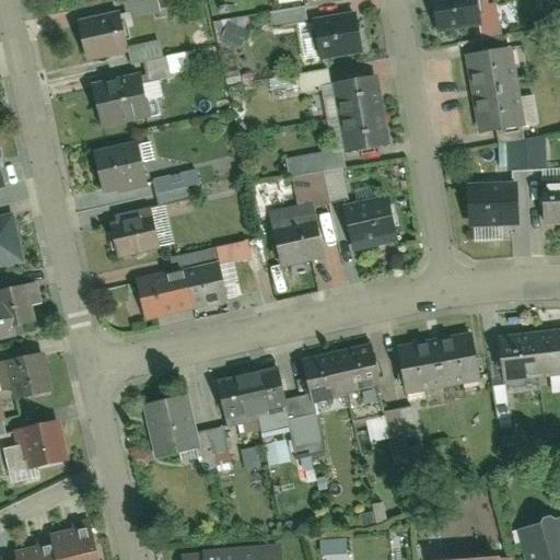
[(121,0),(127,19),(159,11),(154,0),(121,0)]
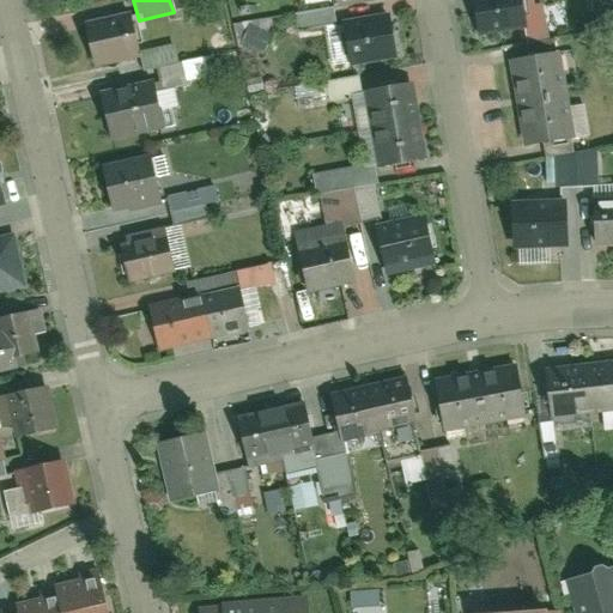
[(514,0),(473,0),(469,0),(475,36),(519,30),(514,0)]
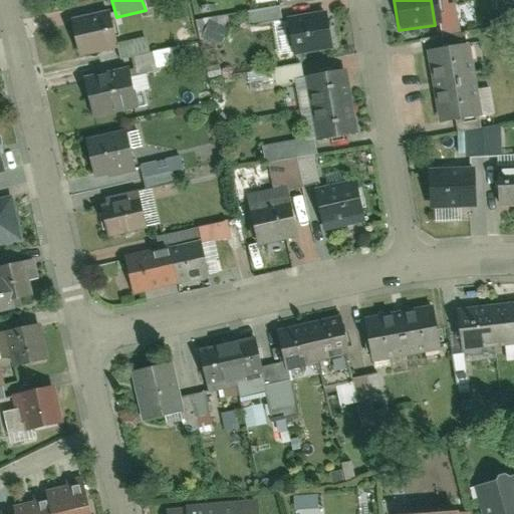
[(332,51),(326,15),(285,22),(291,58),(332,51)]
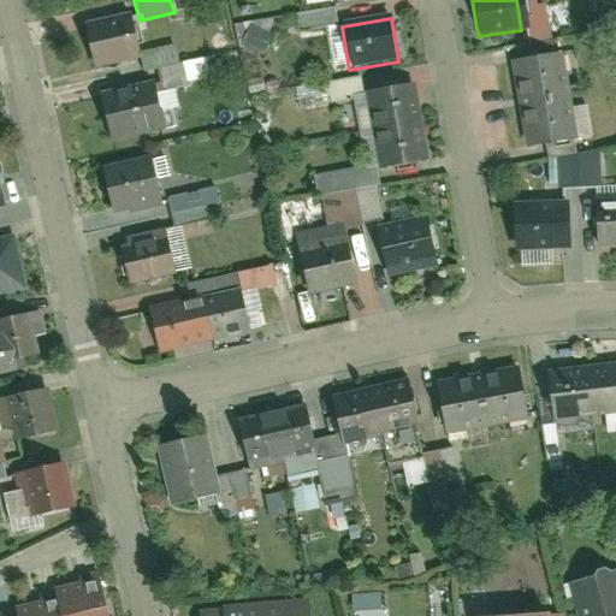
[(88,29),(95,65),(137,57),(130,21),(88,29)]
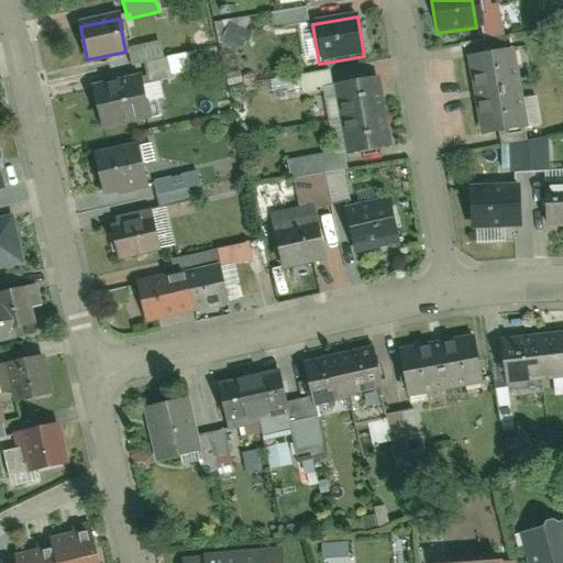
[(125,46),(128,65),(143,63),(145,80),(189,74),(187,52),(161,56),(158,41),(125,46)]
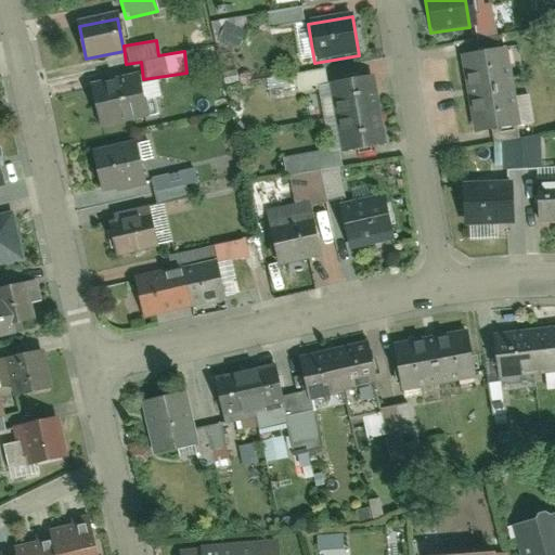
[(494,53),(456,61),(464,95),(501,88),(494,53)]
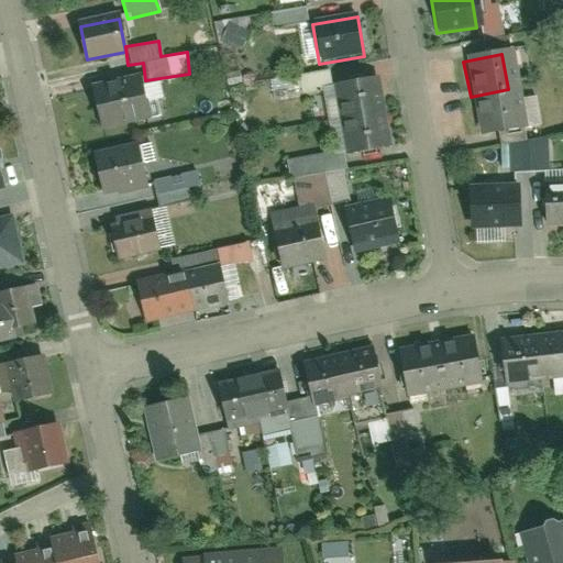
[(142,79),(91,88),(97,123),(148,114),(142,79)]
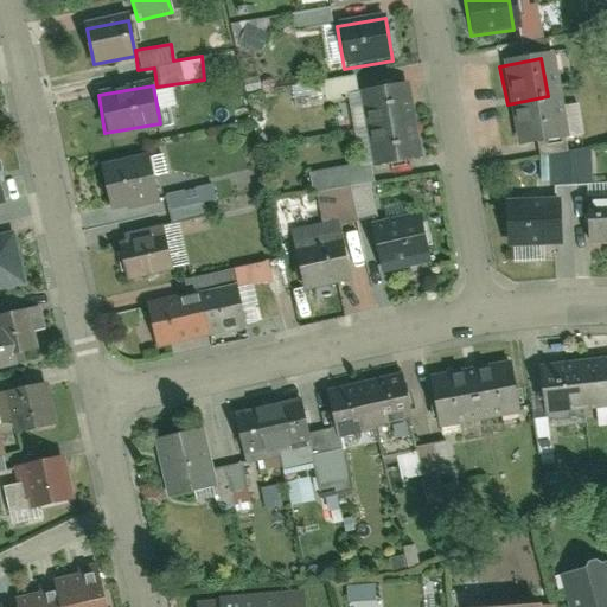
[(415,122),(408,85),(358,95),(365,132),(415,122)]
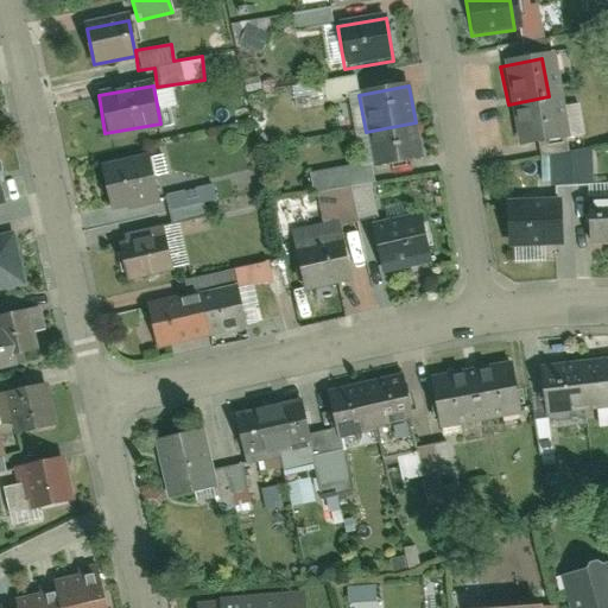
[(549,96),(508,105),(515,141),(557,133),(549,96)]
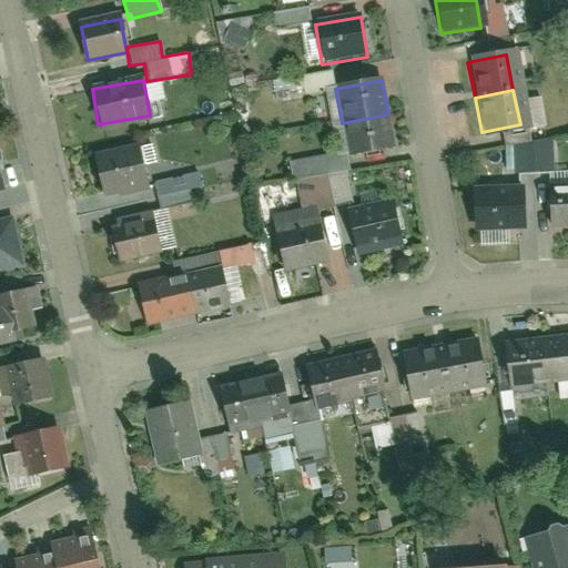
[(394,149),(388,114),(342,123),(348,158),(394,149)]
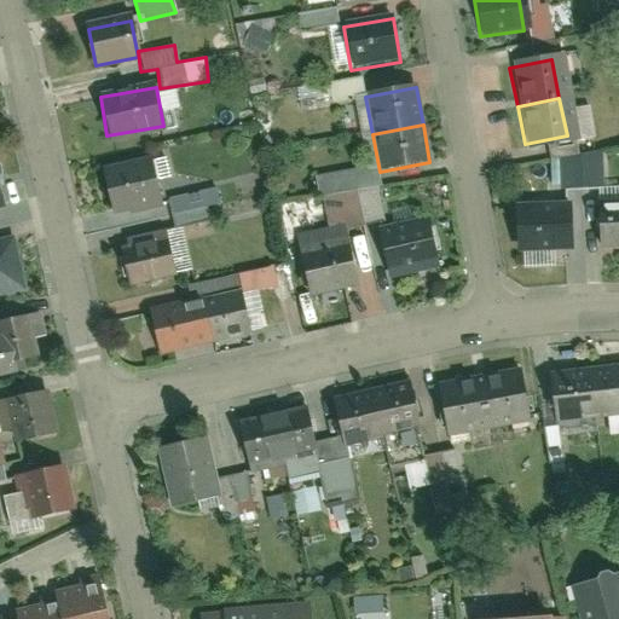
[(601,155),(556,156),(557,185),(602,184),(601,155)]
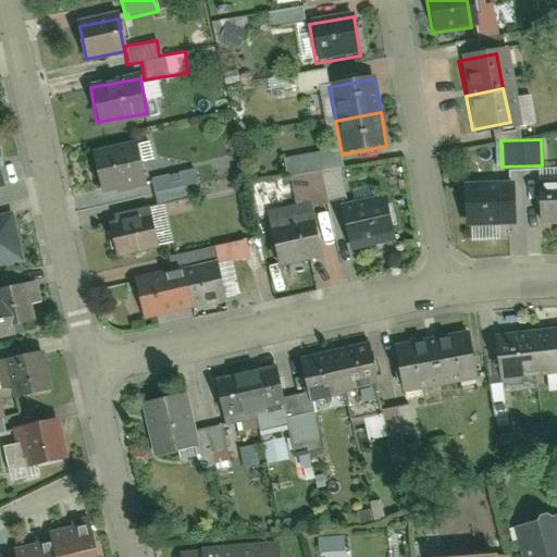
[(144,180),(137,146),(89,156),(97,189),(144,180)]
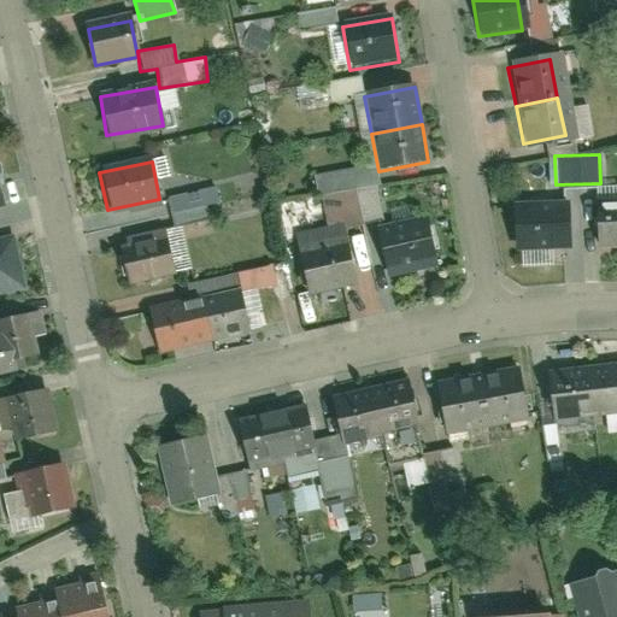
[(172,227),(206,217),(204,206),(218,203),(213,184),(164,199),(172,227)]
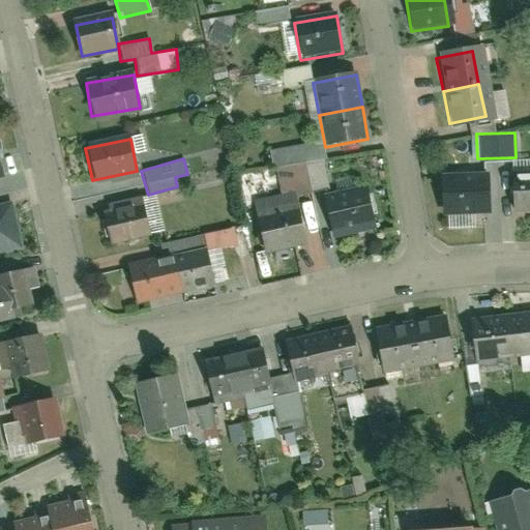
[(446,214),(484,212),(483,175),(444,177),(446,214)]
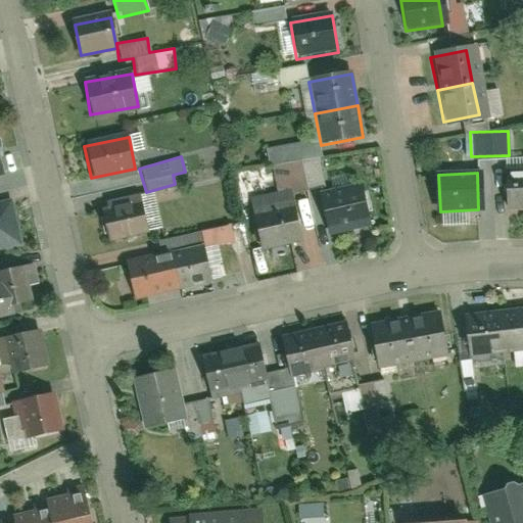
[(509,204),(522,203),(522,178),(508,179),(509,204)]
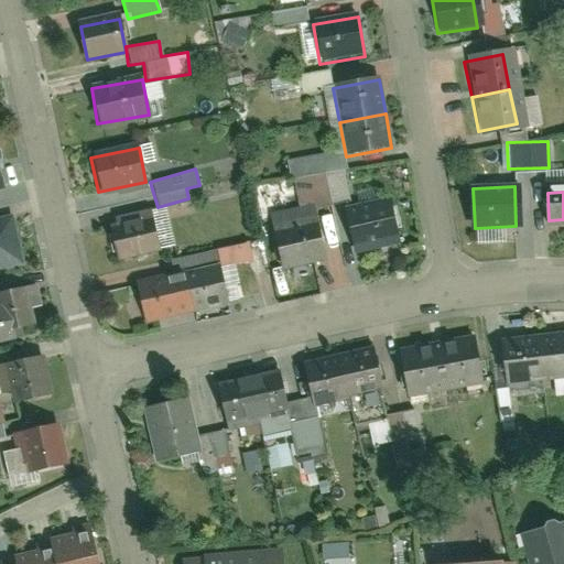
[(354,250),(397,241),(388,201),(345,209),(354,250)]
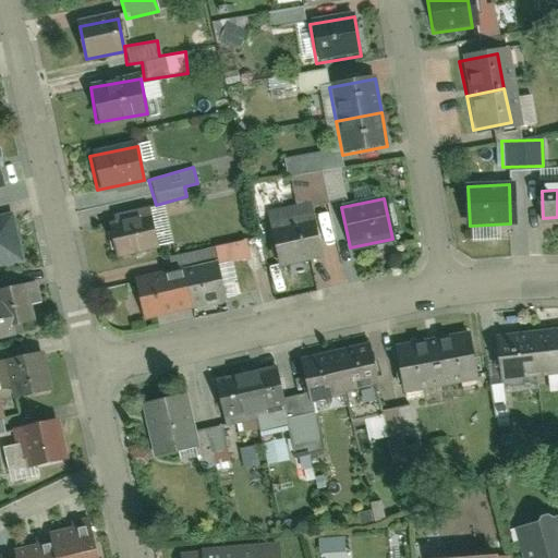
[(308,204),(267,215),(279,266),(322,255),(308,204)]
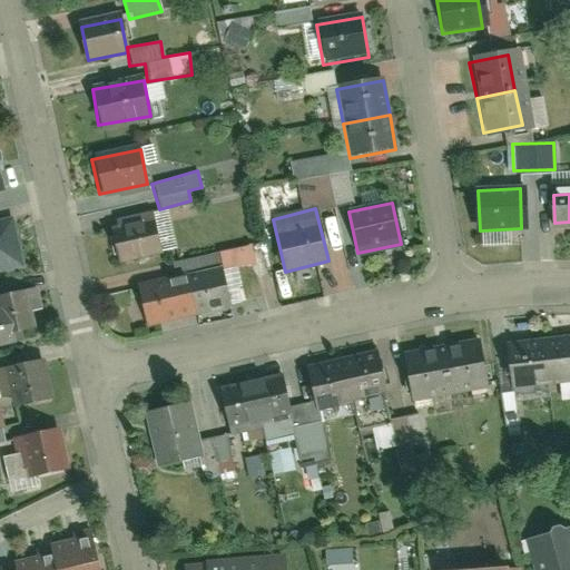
[(128,255),(175,247),(169,212),(121,220),(128,255)]
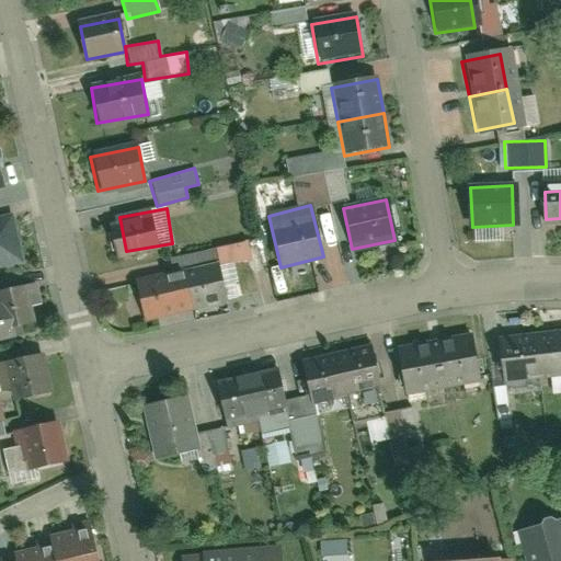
[(0,217),(0,270),(26,265),(18,215),(0,217)]
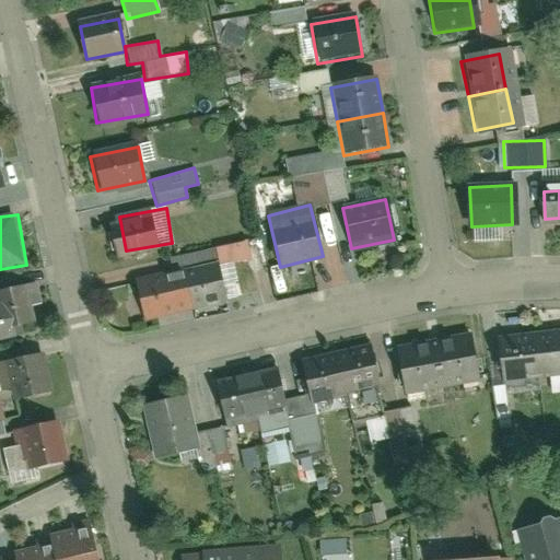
[(218,267),(137,283),(144,317),(225,301),(218,267)]
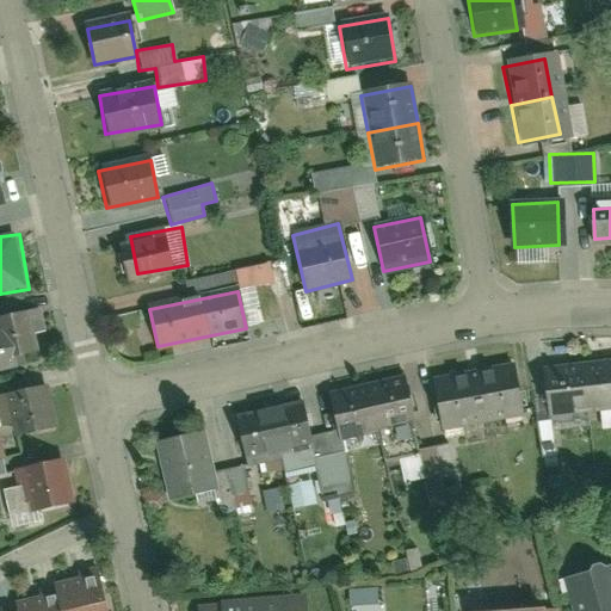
[(0,368),(44,359),(32,301),(0,307),(0,368)]
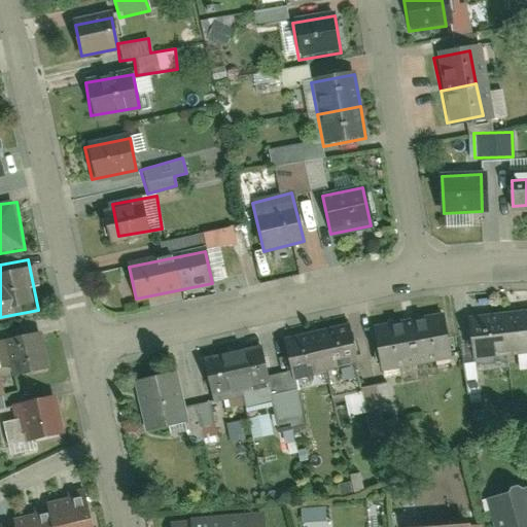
[(526,312),(502,316),(507,353),(526,350),(526,312)]
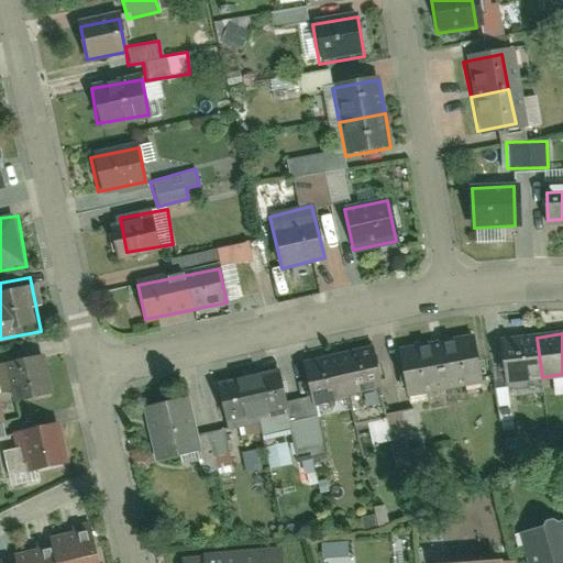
[(537,338),(504,343),(510,383),(542,377),(537,338)]
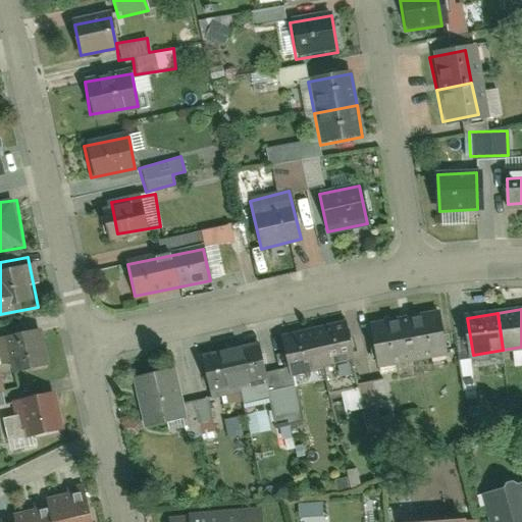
[(437,316),(404,323),(411,358),(445,351),(437,316)]
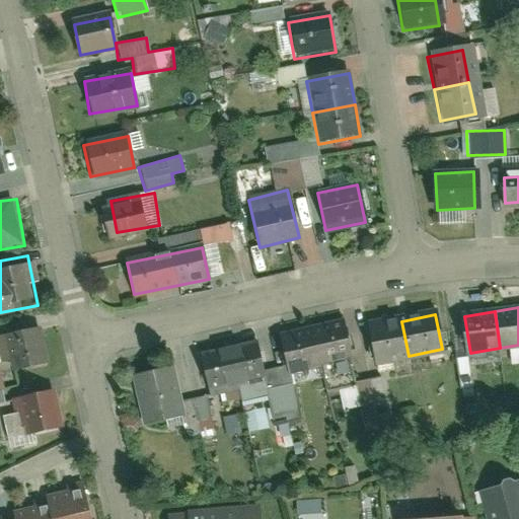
[(340,319),(308,327),(317,360),(349,352),(340,319)]
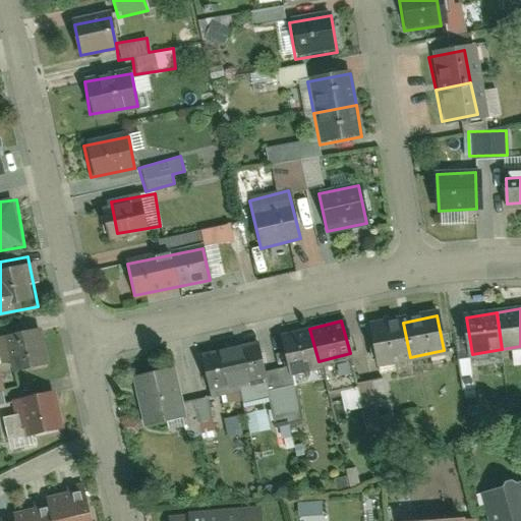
[(403,323),(369,329),(377,364),(410,357),(403,323)]
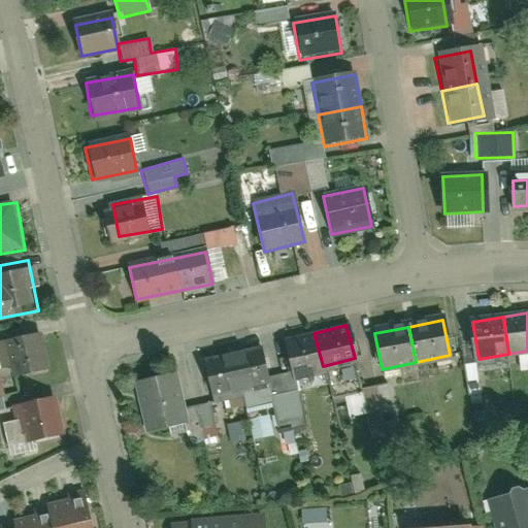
[(40,328),(0,339),(0,350),(8,376),(52,363),(40,328)]
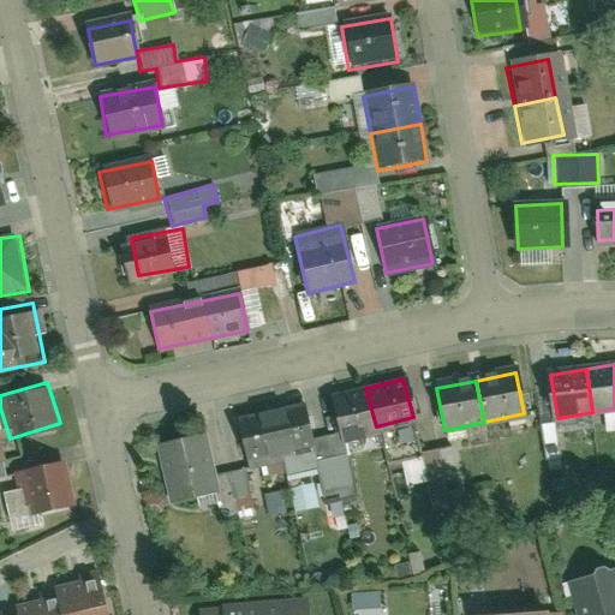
[(365,388),(328,398),(339,436),(376,427),(365,388)]
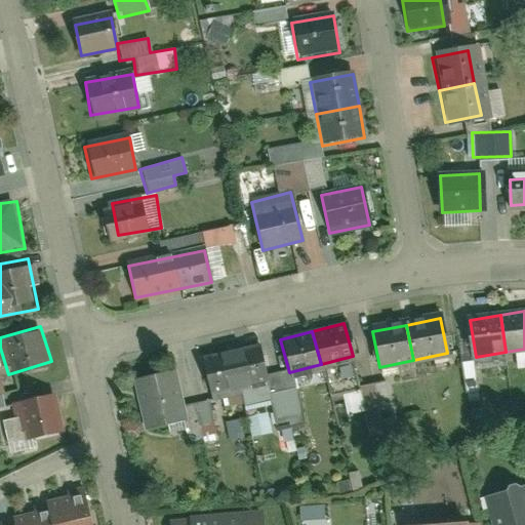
[(259,346),(232,351),(239,388),(268,381),(259,346)]
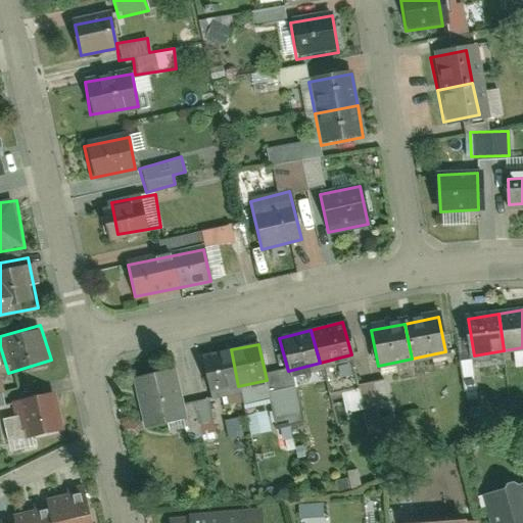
[(231,349),(203,355),(210,391),(238,386),(231,349)]
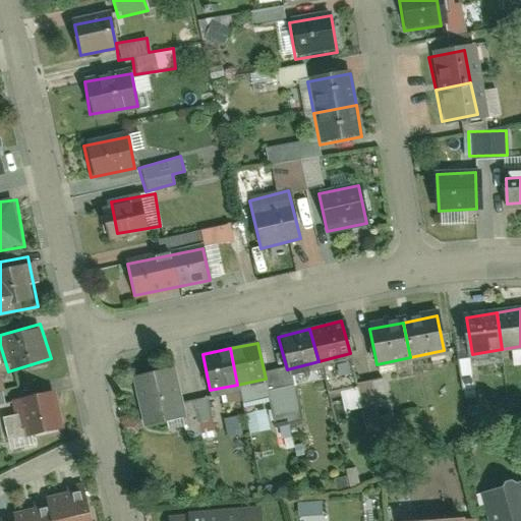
[(175,361),(126,377),(141,425),(190,411),(175,361)]
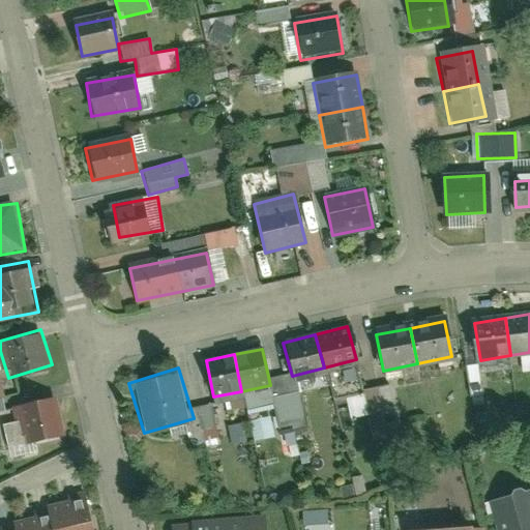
[(388,385),(344,396),(349,419),(393,408),(388,385)]
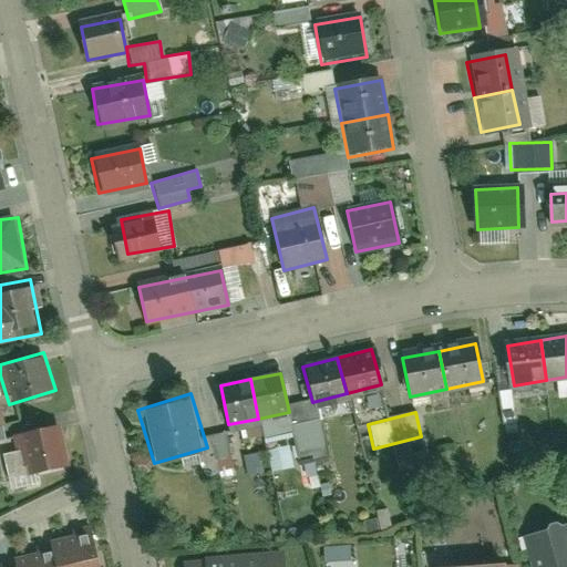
[(59,422),(8,434),(19,480),(70,467),(59,422)]
